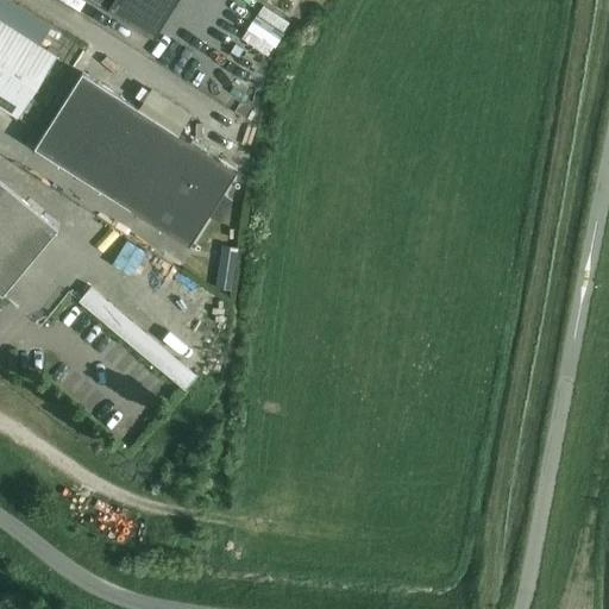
[(94,0),(155,38),(179,0),(94,0)]
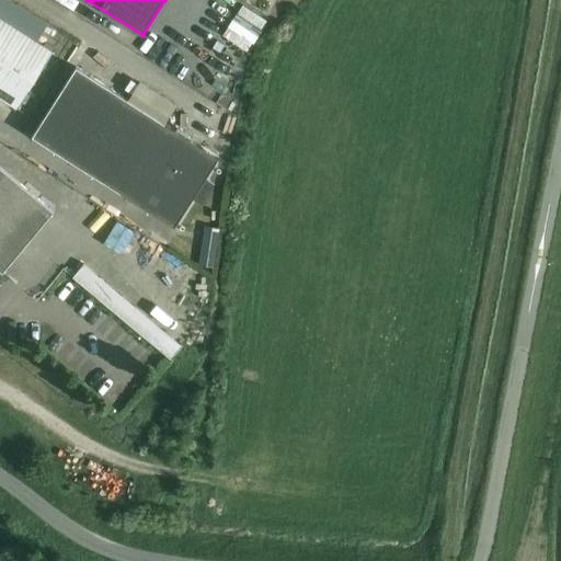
[(0,18),(0,96),(13,106),(25,87),(29,88),(52,52),(0,18)]
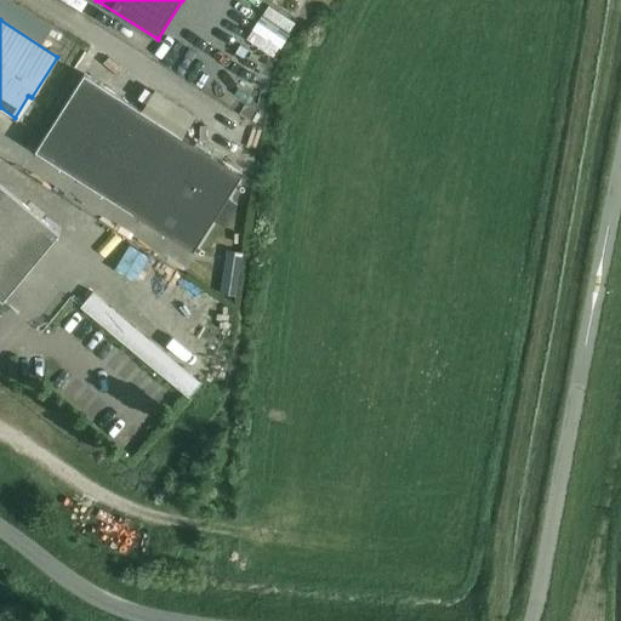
[(209,58),(238,66),(241,51),(212,44),(209,58)]
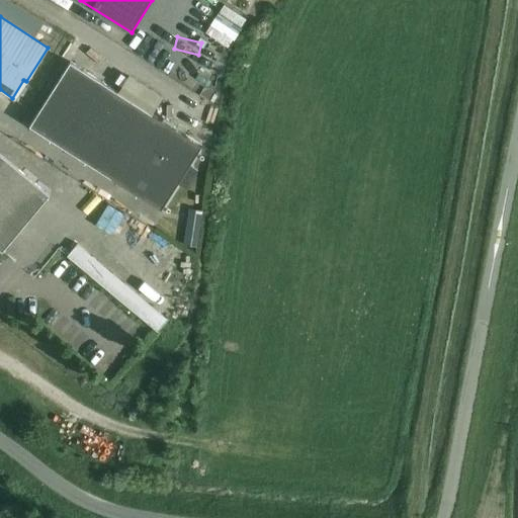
[(70,62),(29,125),(161,209),(201,146),(70,62)]
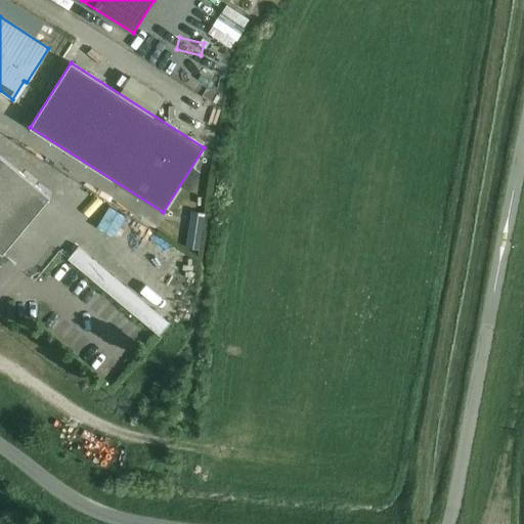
[(192,97),(188,105),(211,118),(216,108),(192,97)]
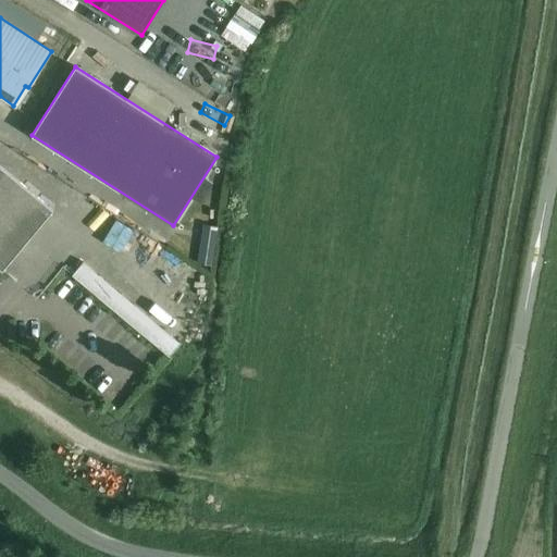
[(0,268),(2,270),(52,210),(0,165),(0,268)]
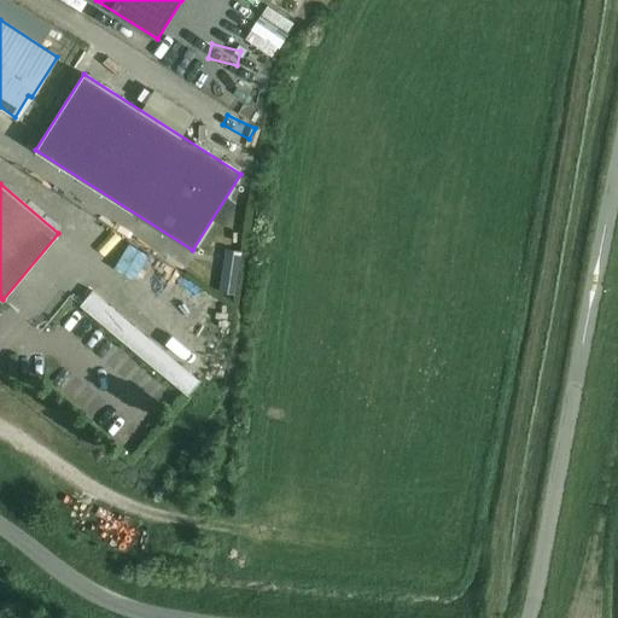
[(237,279),(242,246),(225,244),(221,278),(237,279)]
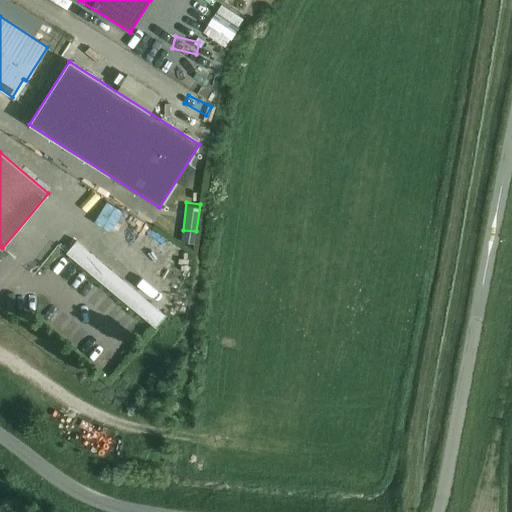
[(193,244),(195,232),(183,230),(181,242),(193,244)]
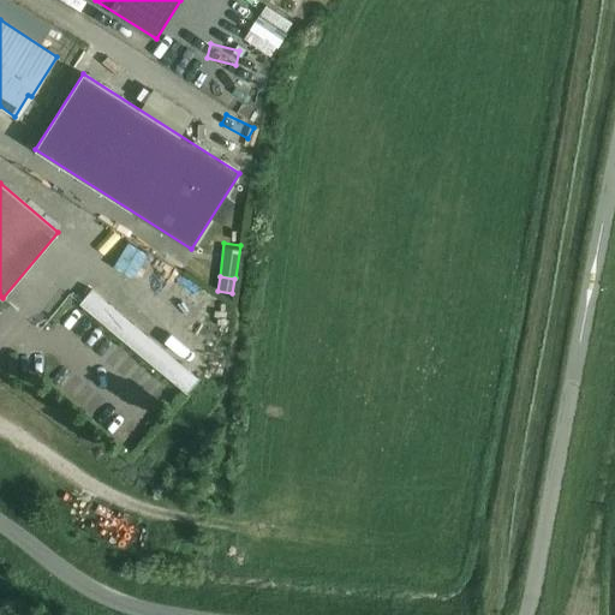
[(91,290),(79,304),(186,394),(199,378),(91,290)]
